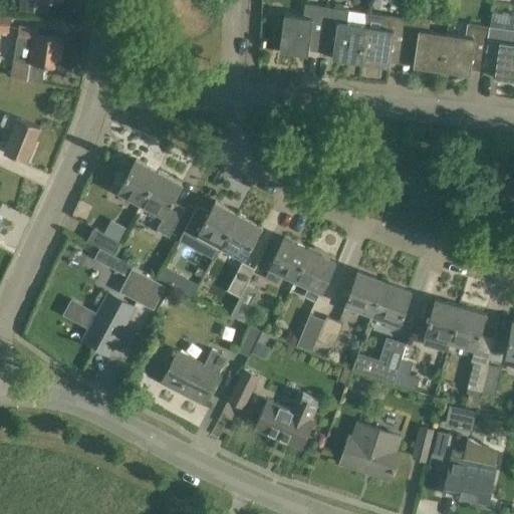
[(19,0),(19,10),(49,11),(49,0),(19,0)]
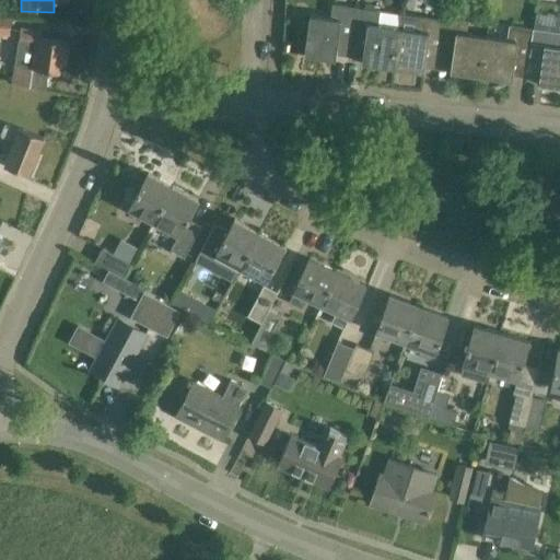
[(350,49),(357,7),(333,3),(330,18),(310,14),(304,55),(336,59),(337,47),(350,49)]
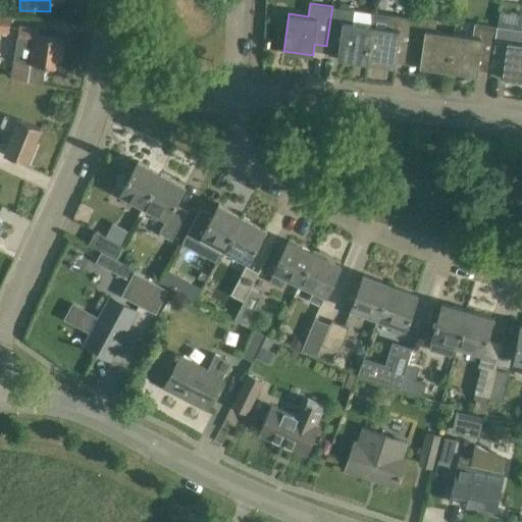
[(354,10),(332,6),(326,46),(338,48),(337,59),(366,63),(371,25),(352,22),(354,10)]
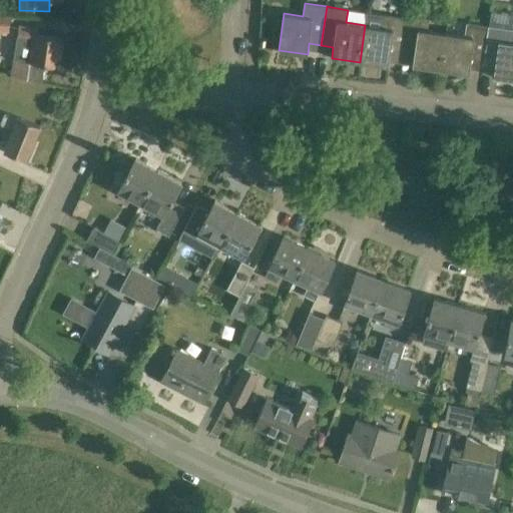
[(0,29),(8,30),(9,13),(0,12),(0,29)]
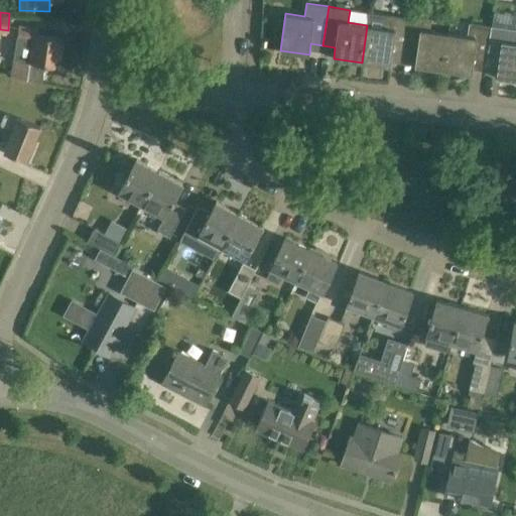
[(409,13),(408,18),(404,53),(416,55),(415,66),(443,71),(448,32),(430,30),(432,17),(409,13)]
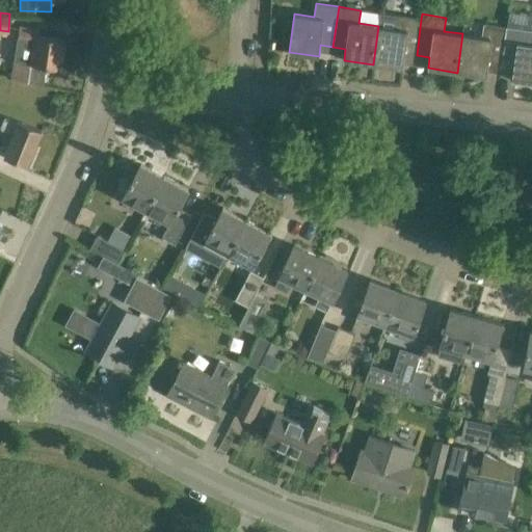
[(417,55),(421,19),(400,16),(398,29),(378,26),(373,64),(402,69),(404,53),(417,55)]
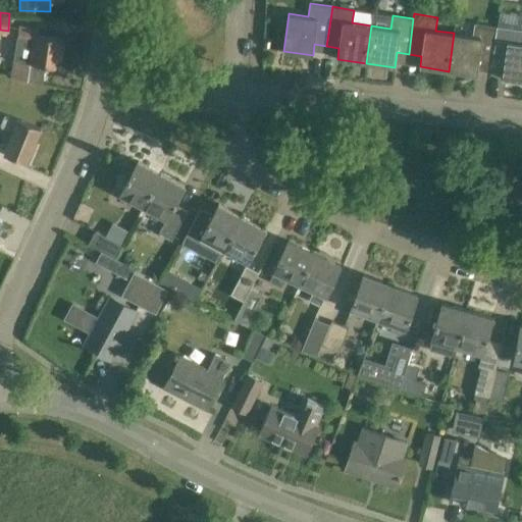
[(491,66),(498,27),(475,22),(473,36),(454,33),(449,71),(477,75),(478,64),(491,66)]
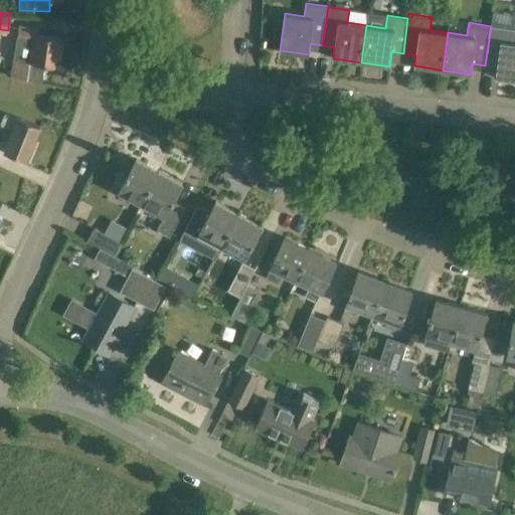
[(38,28),(19,25),(11,76),(42,80),(45,65),(57,66),(61,37),(38,34),(38,28)]
